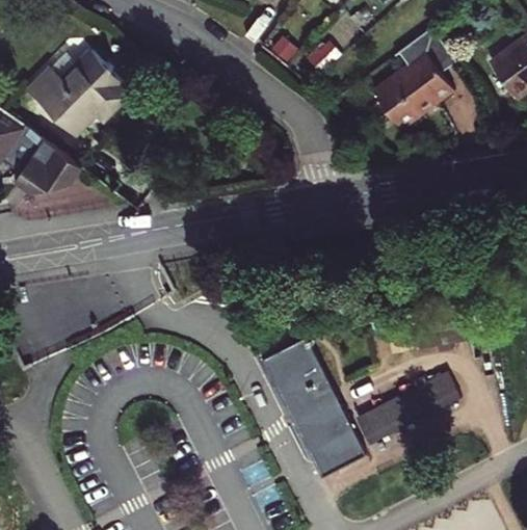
[(429,28),(396,52),(405,64),(370,91),(398,127),(449,88),(438,73),(433,67),(448,53),(429,28)]
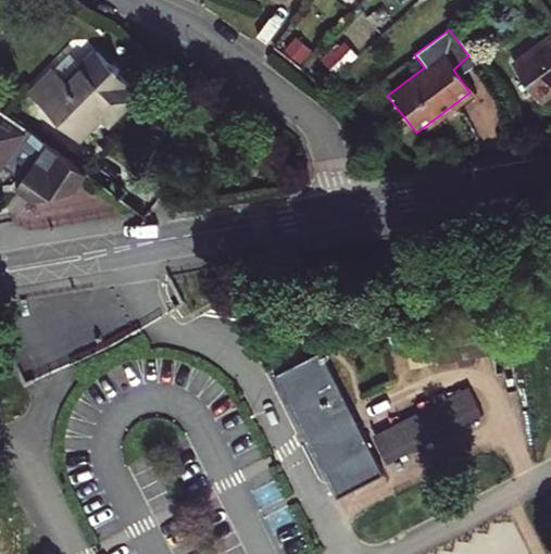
[(550,34),(510,65),(534,99),(550,86),(550,34)]
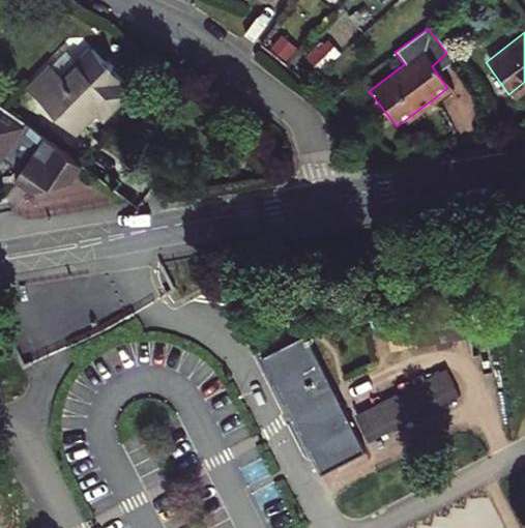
[(48,66),(26,87),(73,133),(95,113),(100,117),(128,88),(88,48),(59,77),(48,66)]
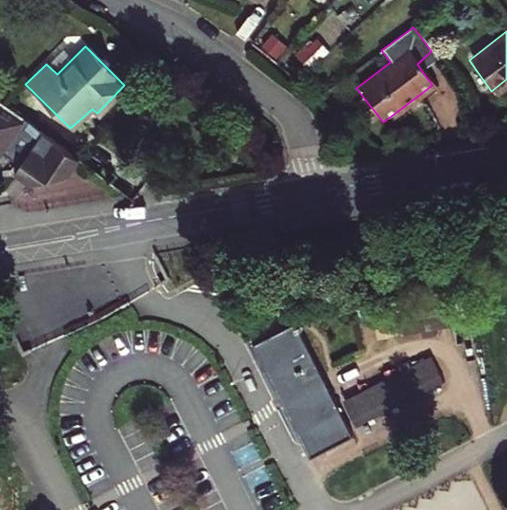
[(417,64),(421,70),(436,59),(431,51),(417,64)]
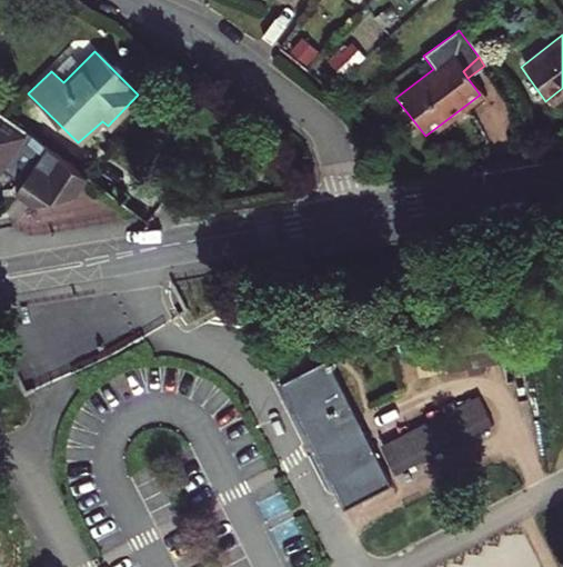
[(562,88),(545,101),(549,106),(562,95),(562,88)]
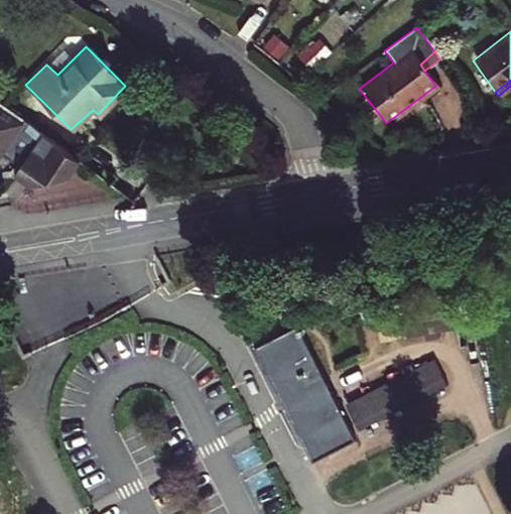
[(0,156),(1,157),(2,155),(19,166),(14,173),(30,184),(65,177),(76,162),(0,107),(0,156)]
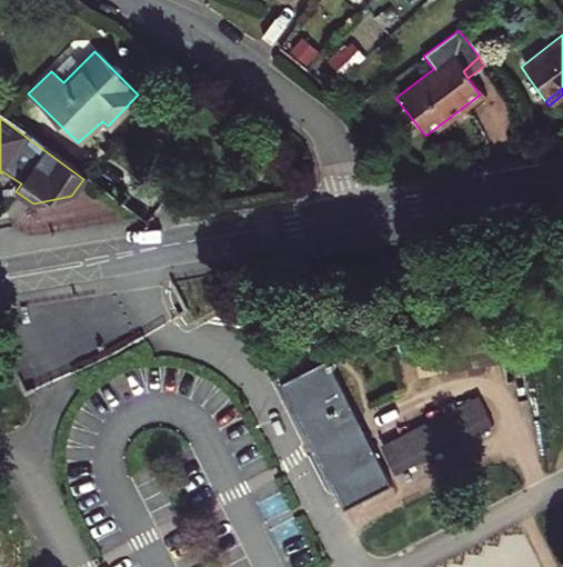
[(378,141),(367,132),(359,143),(370,152),(378,141)]
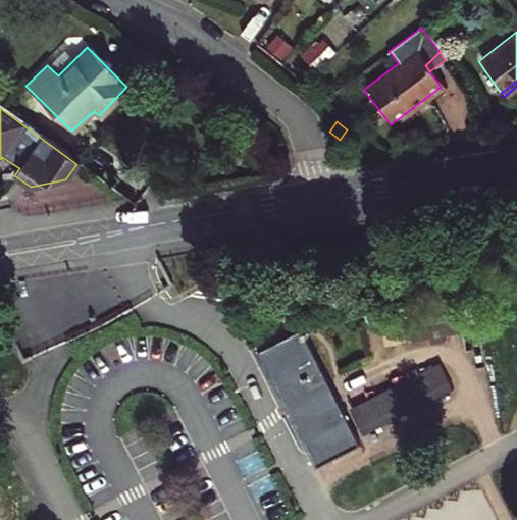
[(442,344),(441,339),(459,335),(453,299),(402,307),(408,344),(426,341),(427,346),(442,344)]
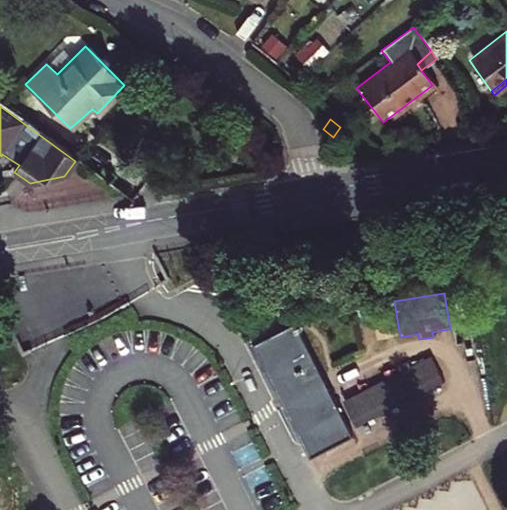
[(307,456),(308,459),(350,438),(293,325),(252,346),(292,426),(304,431),(299,441),(298,446),(302,455),(307,456)]
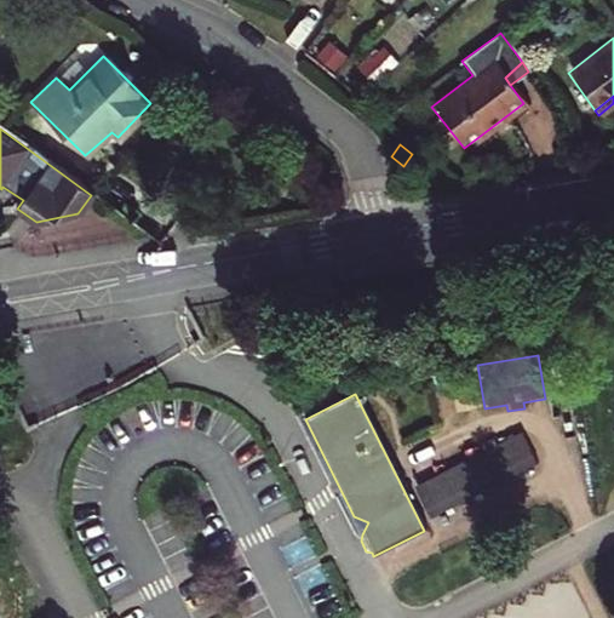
[(517,435),(465,462),(477,488),(452,501),(439,475),(412,488),(429,520),(533,467),(517,435)]
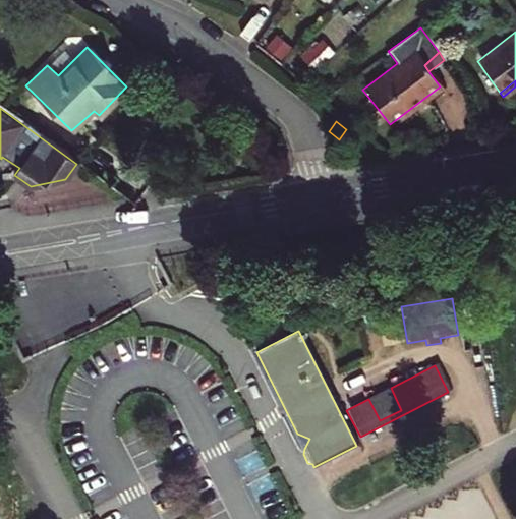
[(391,388),(368,399),(380,420),(401,410),(391,388)]
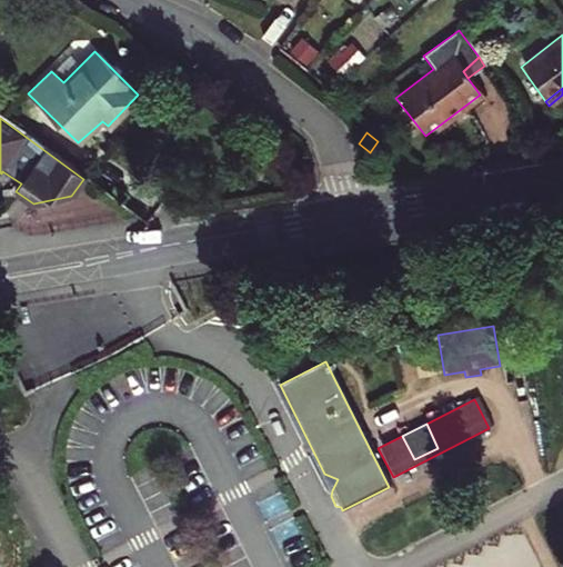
[(338,479),(324,474),(332,490),(338,479)]
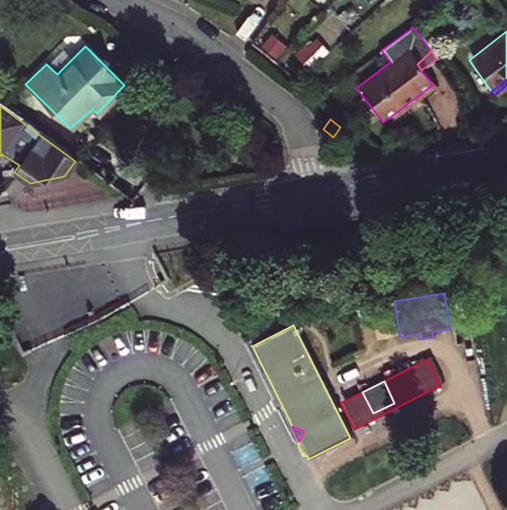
All buildings are outlined.
